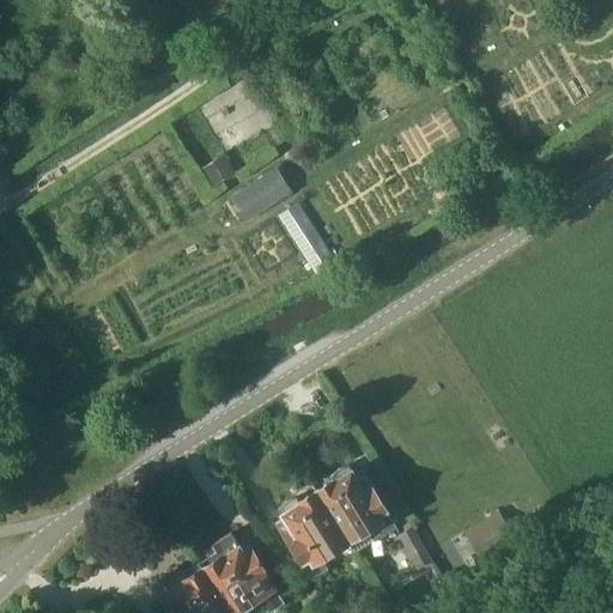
[(213,186),(235,173),(225,155),(202,169),(213,186)]
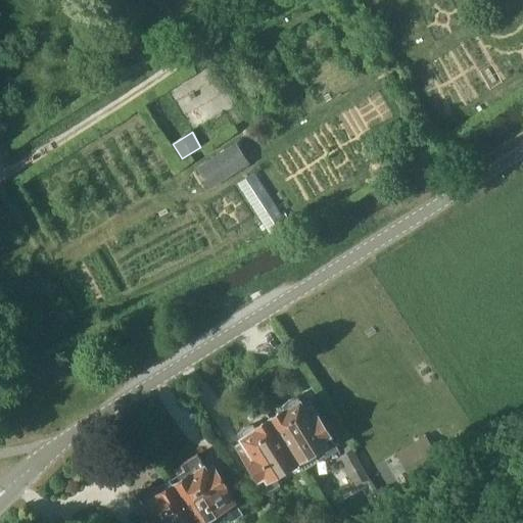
[(235,144),(198,168),(210,187),(247,163),(235,144)]
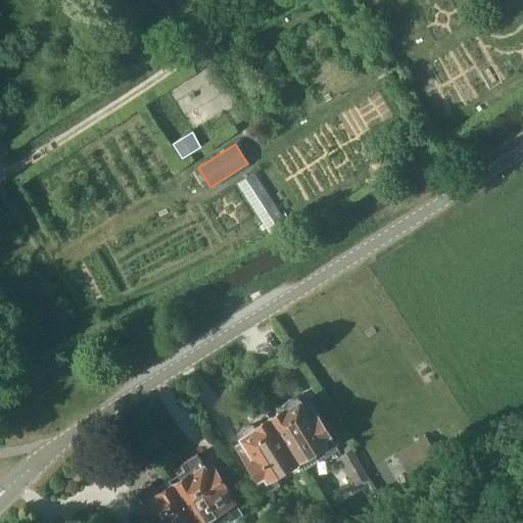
[(239,184),(273,237),(289,227),(254,174),(239,184)]
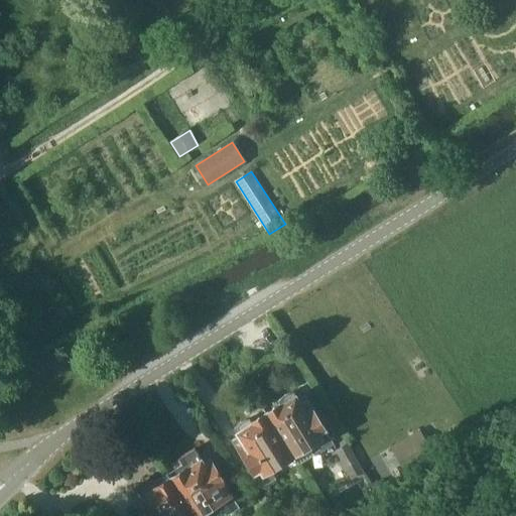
[(280,405),(266,413),(293,458),(297,465),(314,454),(313,453),(319,448),(321,450),(333,443),(302,396),(298,398),(296,395),(294,391),(293,391),(292,391),(291,392),(290,392),(289,392),(288,392),(288,393),(287,393),(286,394),(285,394),(284,395),(283,395),(282,396),(281,397),(280,398),(280,399),(279,400),(278,401),(280,405)]
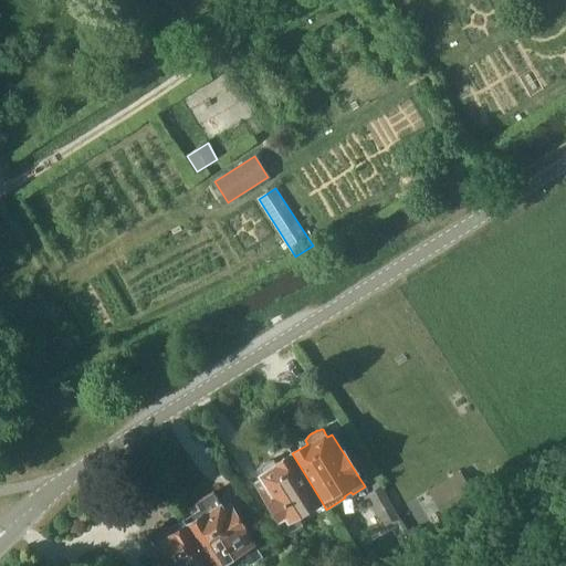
[(296,519),(322,502),(292,453),(276,463),(274,459),(273,460),(272,460),(271,460),(270,460),(269,460),(268,461),(266,461),(265,462),(264,462),(263,463),(262,464),(261,464),(260,465),(259,467),(259,468),(258,469),(257,470),(259,474),(261,478),(254,482),(279,521),(280,519),(289,534),(302,526),(296,519)]
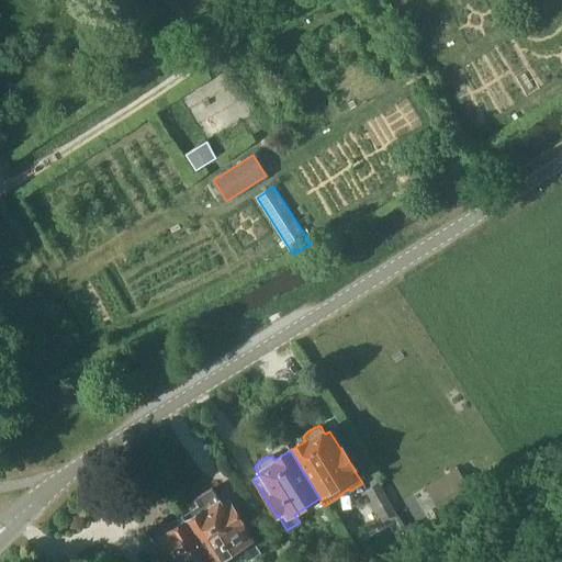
[(430,493),(442,513),(472,495),(460,475),(430,493)]
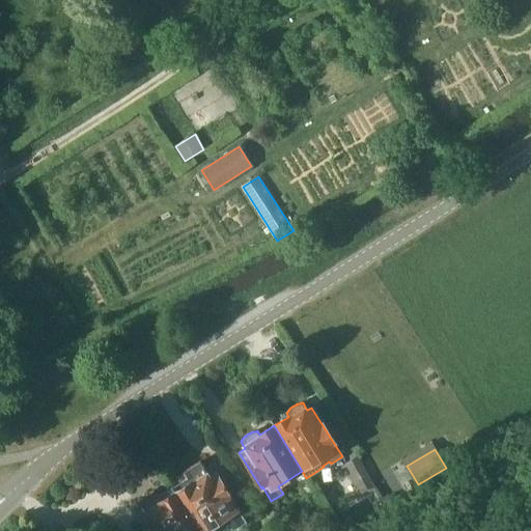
[(358,456),(345,464),(362,493),(373,486),(358,456)]
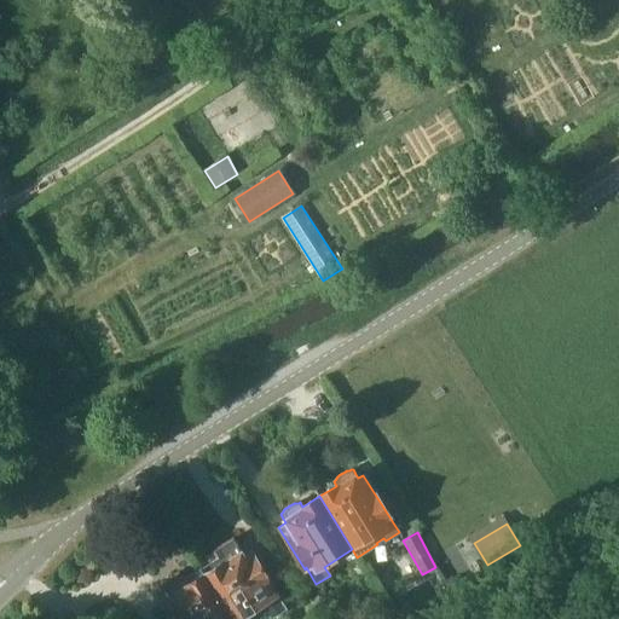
[(198,568),(230,618),(237,618),(260,606),(268,618),(272,618),(285,611),(277,595),(247,548),(238,553),(231,542),(217,551),(219,556),(198,568)]
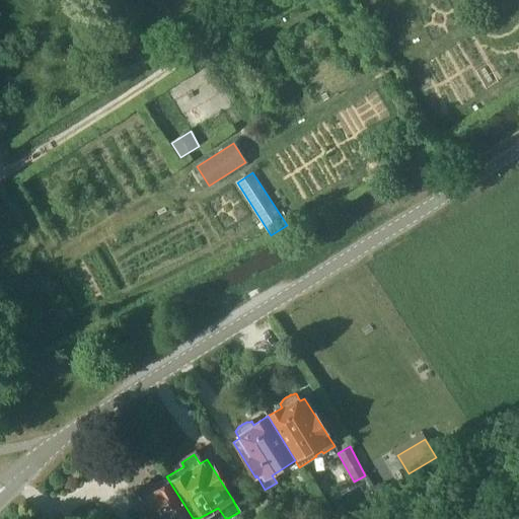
[(193,518),(166,476),(151,486),(149,482),(137,489),(145,501),(135,507),(142,518),(193,518)]
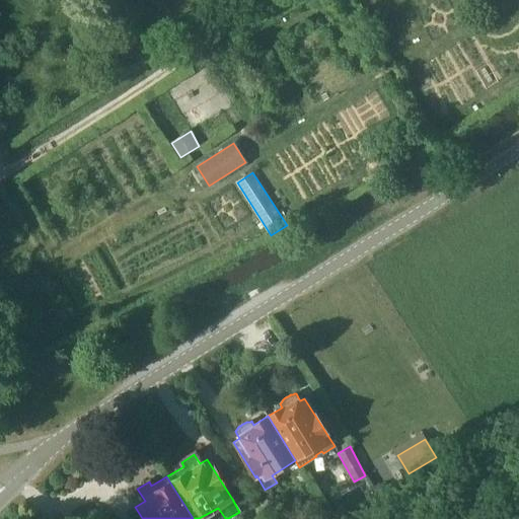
All buildings are outlined.
